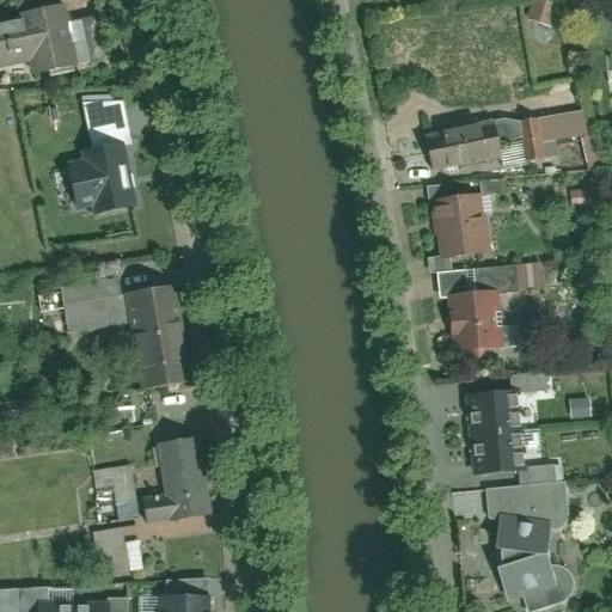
[(537,24),(549,28),(555,4),(543,1),(537,24)]
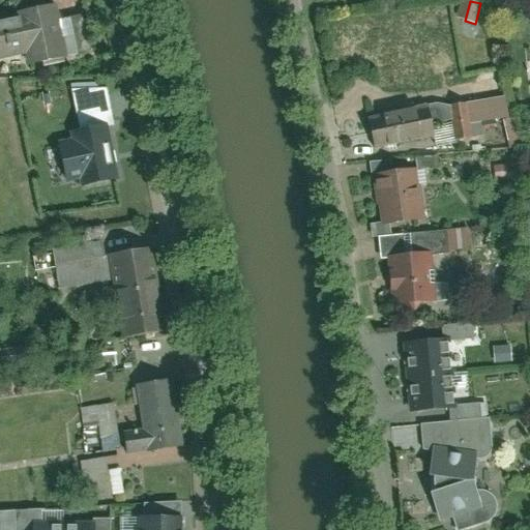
[(0,21),(0,61),(24,56),(26,66),(59,59),(47,4),(16,11),(17,17),(0,21)]
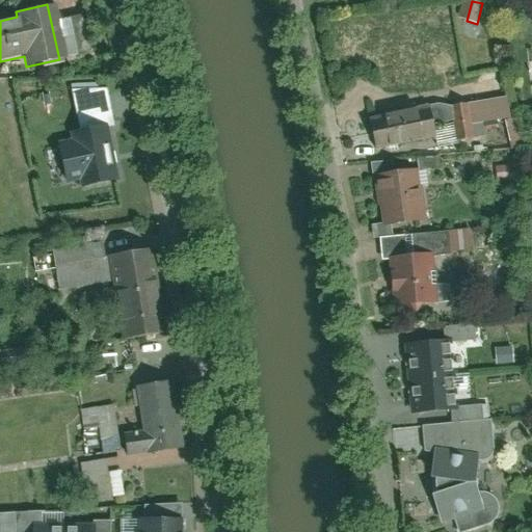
[(506,96),(455,104),(460,138),(481,135),(479,124),(504,120),(507,140),(513,139),(506,96)]
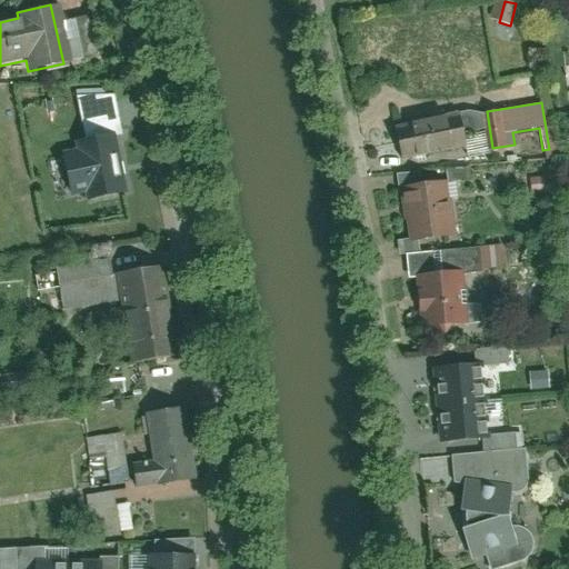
[(373,133),(380,171),(458,157),(451,119),(373,133)]
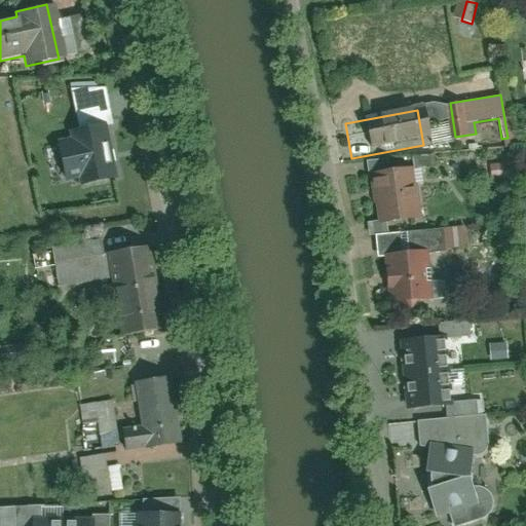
[(83,185),(114,179),(104,126),(72,133),(74,142),(59,145),(66,179),(81,176),(83,185)]
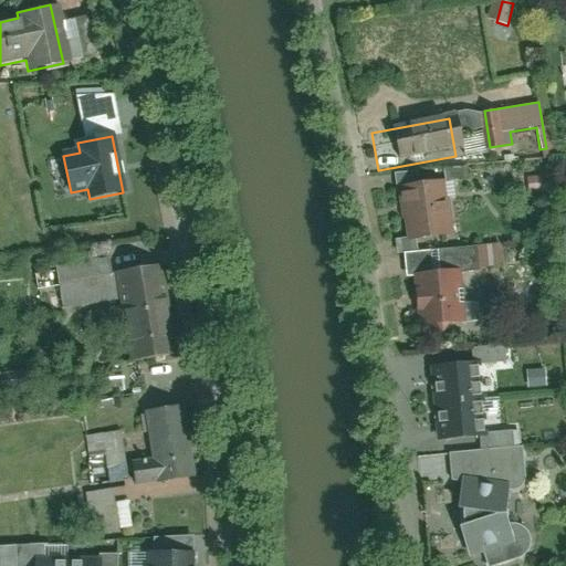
[(454,237),(443,182),(394,192),(405,247),(454,237)]
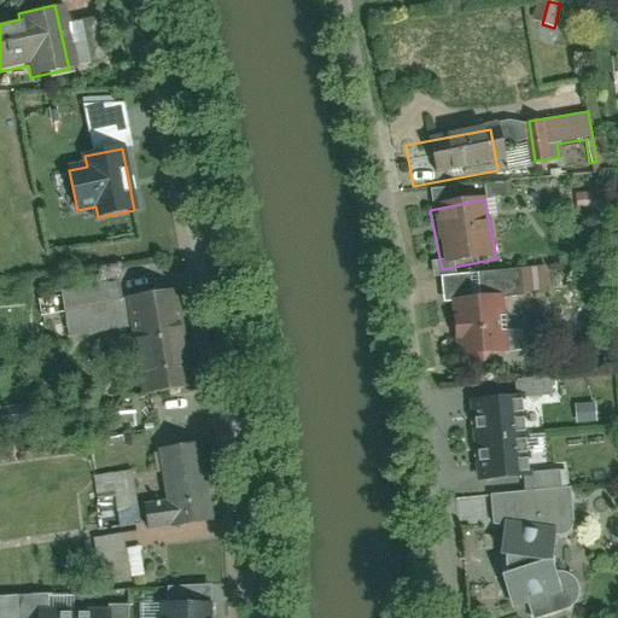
[(175,290),(123,298),(120,280),(62,290),(69,336),(134,325),(145,395),(190,389),(175,290)]
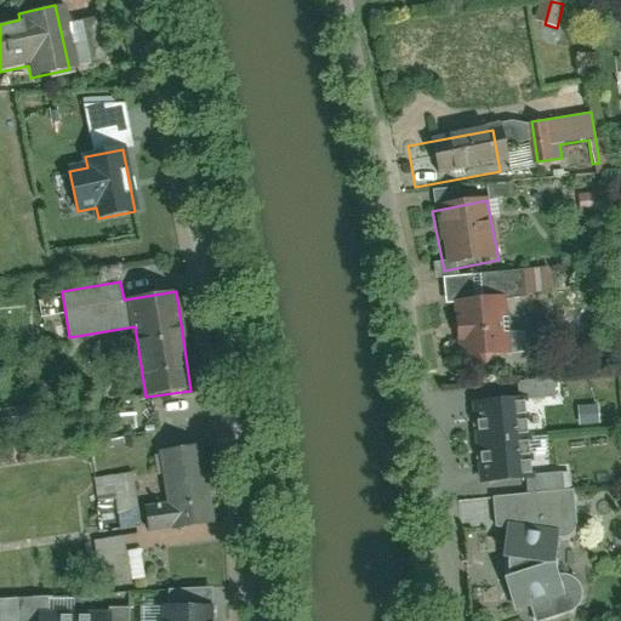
[(517,353),(507,296),(453,305),(461,362),(517,353)]
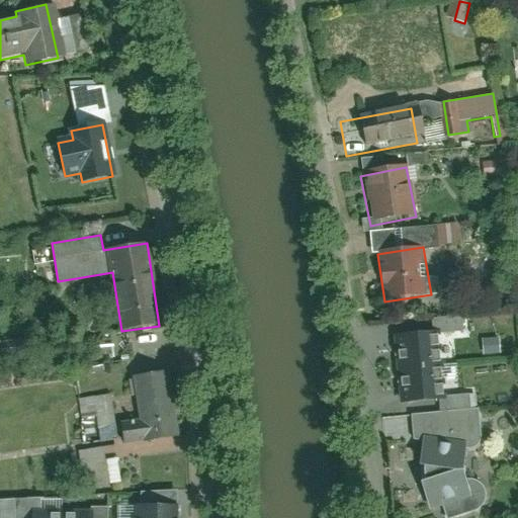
[(392,340),(396,371),(442,366),(438,335),(392,340)]
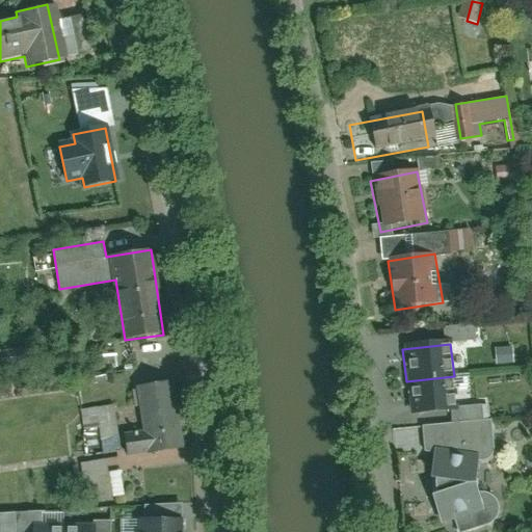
[(406,381),(409,414),(457,408),(454,376),(406,381)]
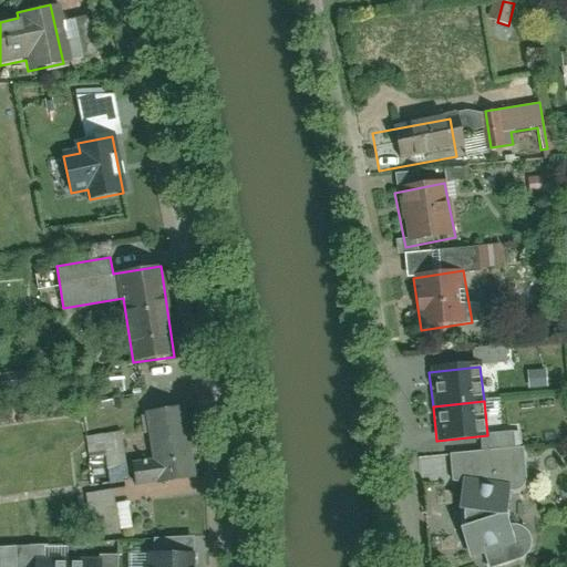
[(168,412),(142,416),(151,465),(125,470),(130,491),(181,482),(168,412)]
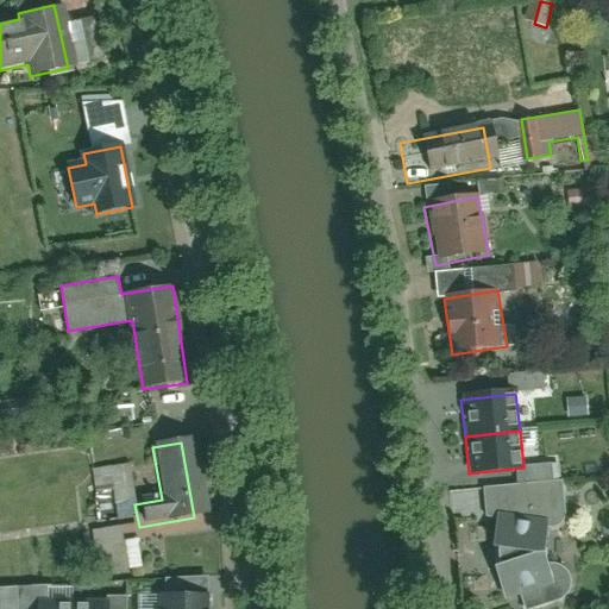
[(493,569),(504,608),(529,608),(556,598),(544,558),(542,547),(554,507),(507,494),(491,548),(493,569)]
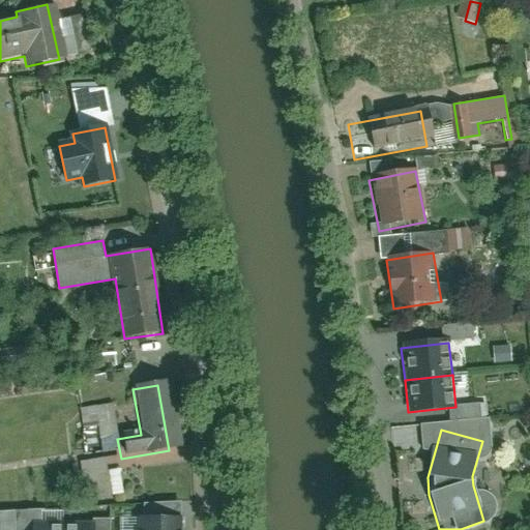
[(86,497),(122,495),(120,469),(106,470),(105,459),(84,460),(86,497)]
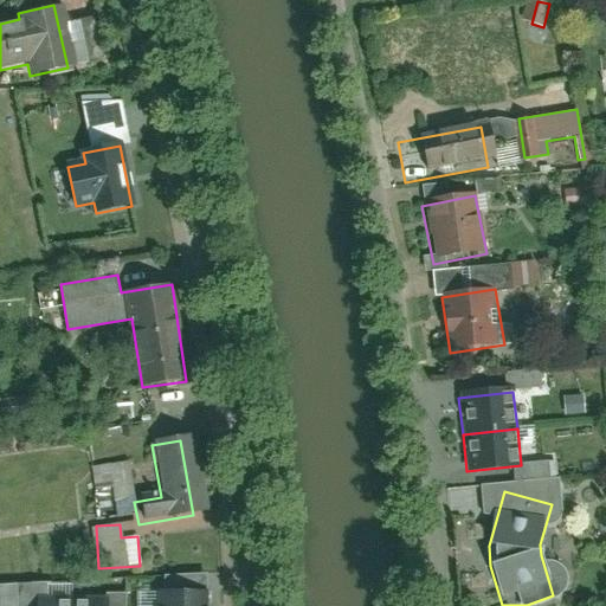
[(206,605),(206,591),(158,592),(158,605),(206,605)]
